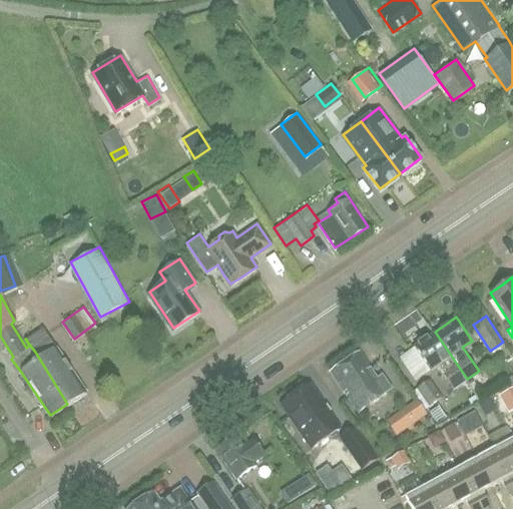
[(35,352),(67,404),(87,390),(57,346),(43,326),(26,339),(28,343),(35,352)]
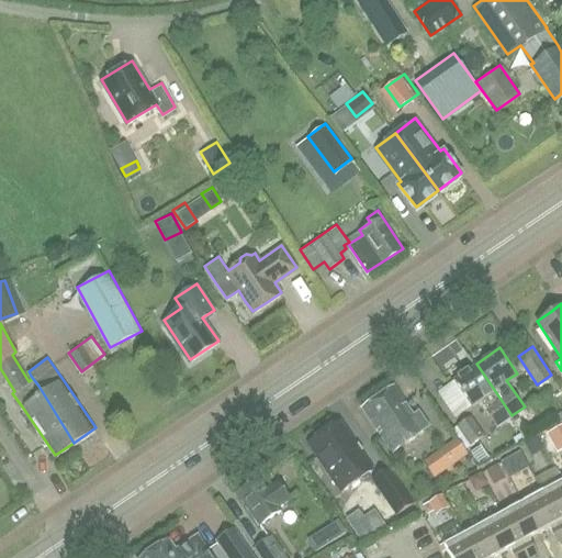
[(512,415),(476,364),(453,378),(471,404),(478,400),(497,426),(512,415)]
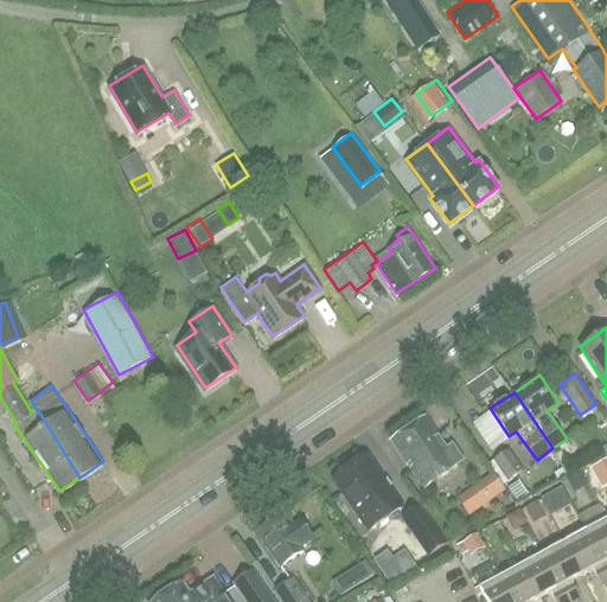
[(390,437),(423,486),(458,461),(426,414),(390,437)]
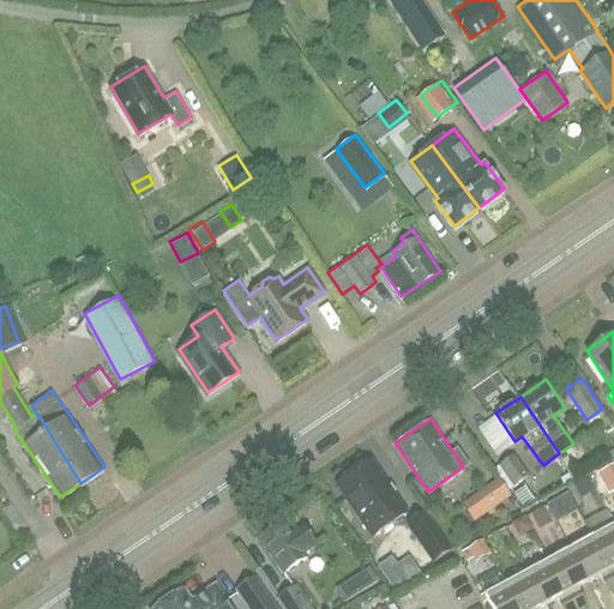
[(513,451),(499,460),(513,482),(528,471),(513,451)]
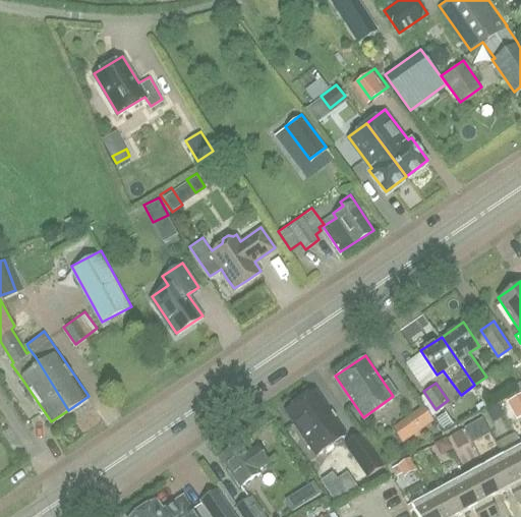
[(316,453),(345,433),(314,389),(286,409),(316,453)]
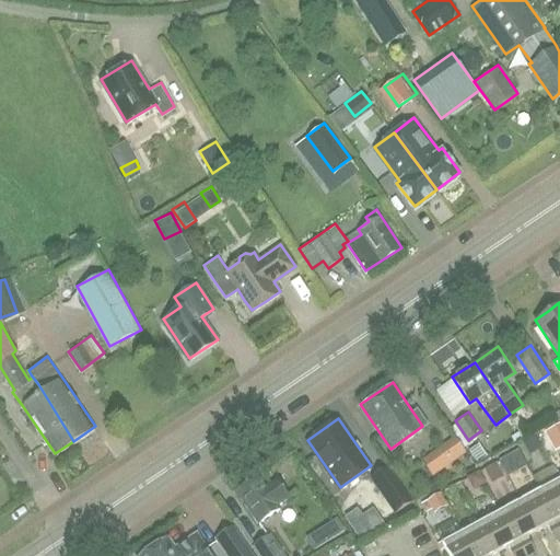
[(522,452),(541,442),(536,431),(516,441),(522,452)]
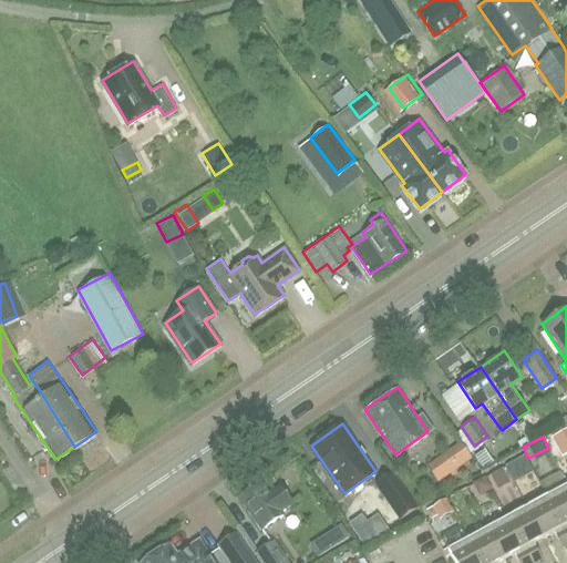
[(484,447),(475,452),(483,464),(492,459),(484,447)]
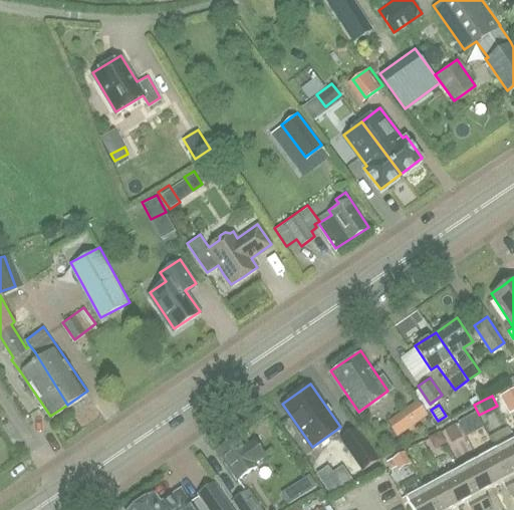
[(403,408),(388,418),(399,433),(413,422),(403,408)]
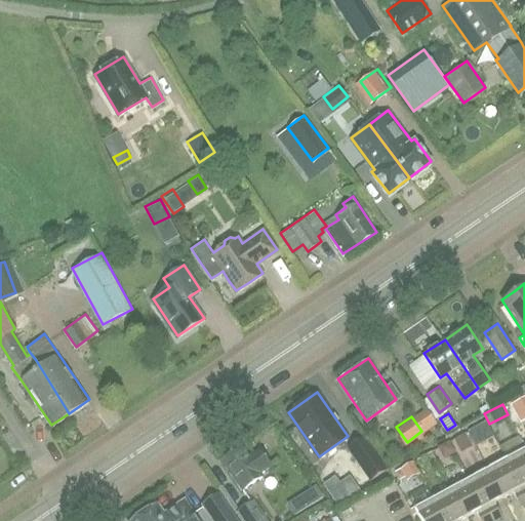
[(492,430),(485,416),(468,426),(476,440),(492,430)]
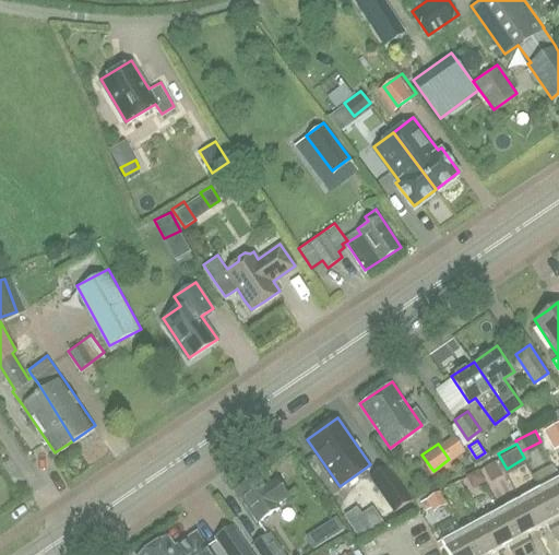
[(483,464),(491,480),(503,473),(496,458),(483,464)]
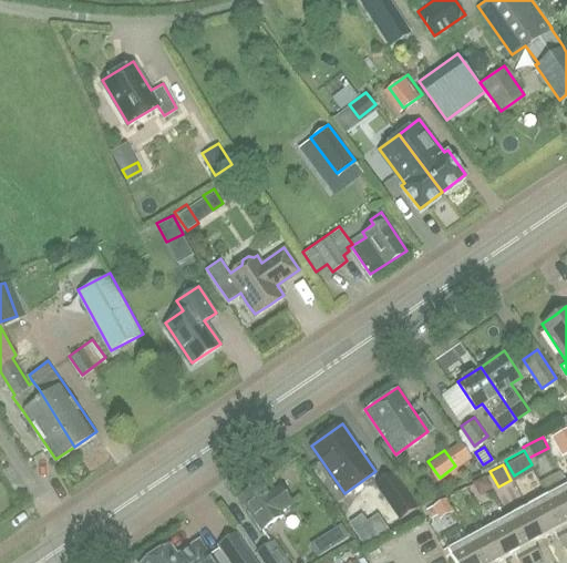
[(401,515),(415,505),(391,471),(377,481),(401,515)]
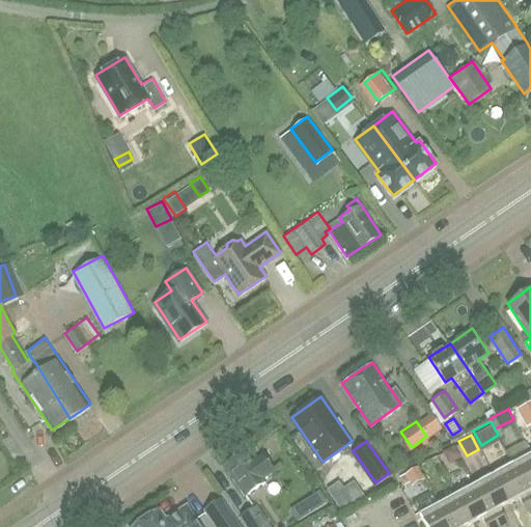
[(447,455),(453,458),(460,453),(454,443),(443,448),(447,455)]
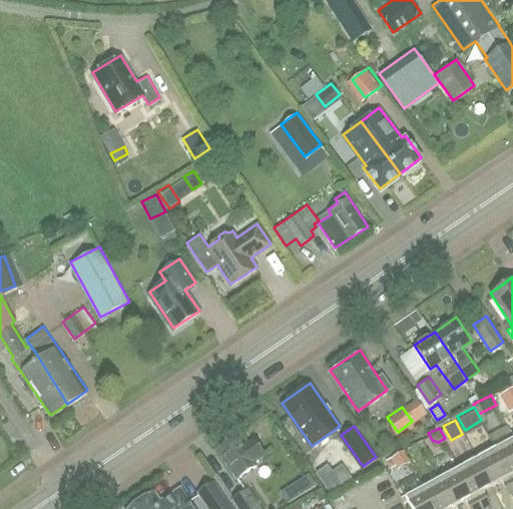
[(216,448),(236,477),(257,463),(254,460),(265,453),(254,437),(242,444),(236,435),(216,448)]
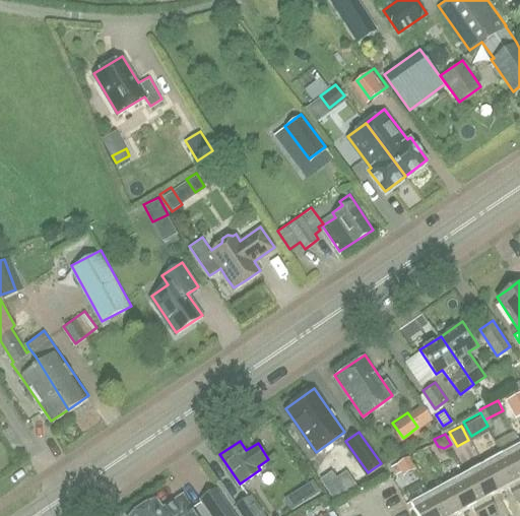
[(519,442),(519,441),(501,450),(519,486),(519,442)]
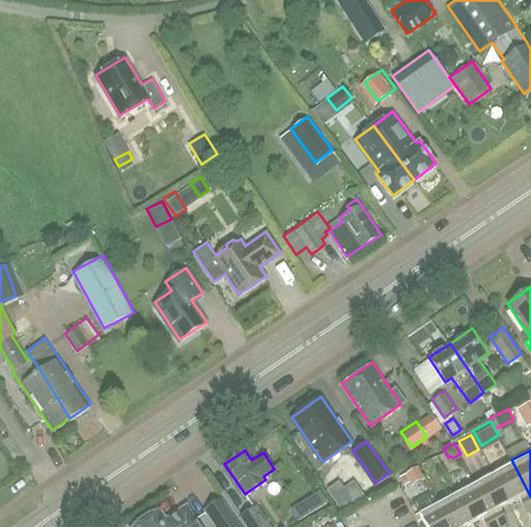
[(530,496),(511,460),(493,470),(509,500),(519,495),(527,510),(530,507),(530,496)]
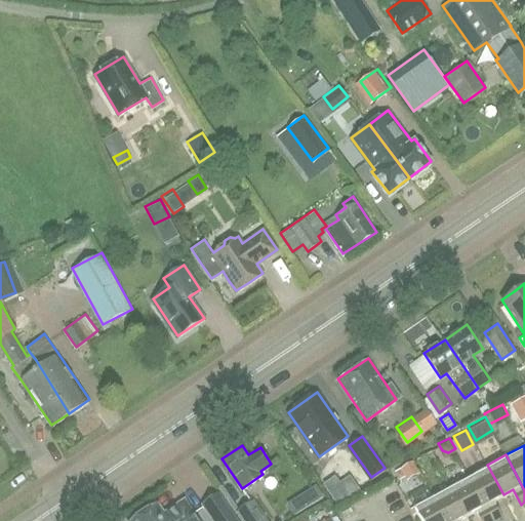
[(420,474),(412,459),(401,465),(409,480),(420,474)]
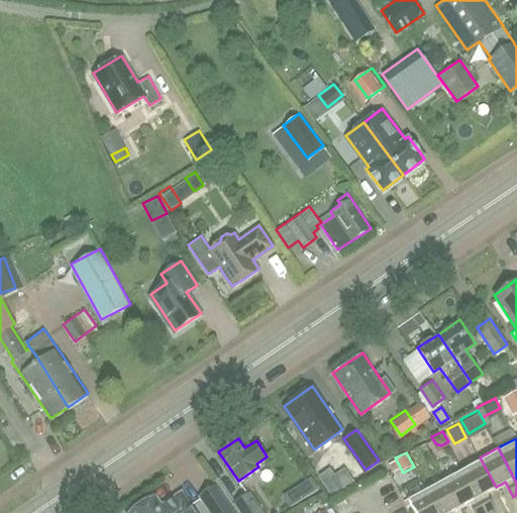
[(496,487),(480,457),(461,468),(486,511),(495,506),(487,491),(496,487)]
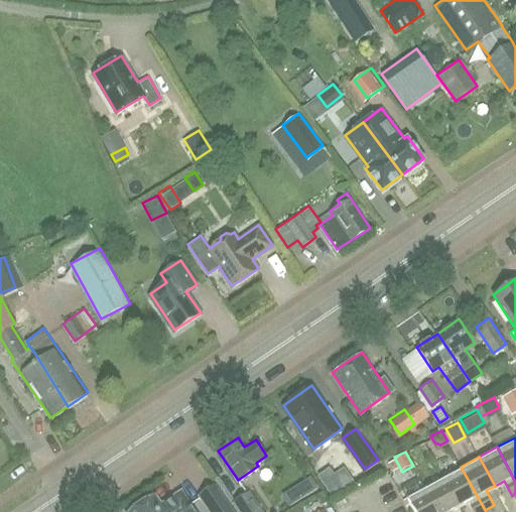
[(481,511),(485,510),(461,467),(442,476),(459,505),(468,500),(474,511),(481,511)]
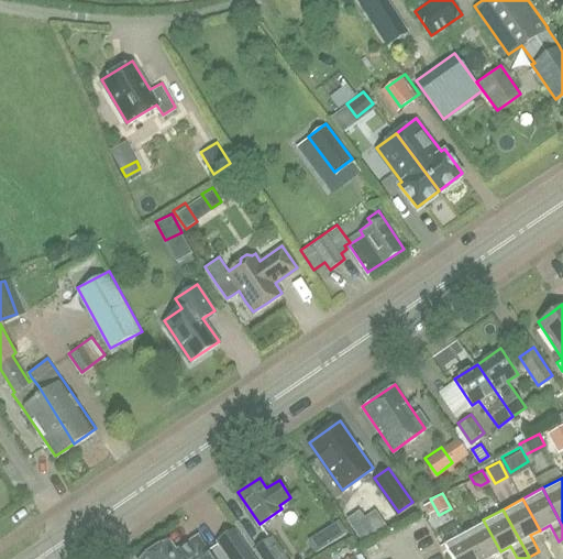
[(375,532),(364,515),(352,524),(363,539),(375,532)]
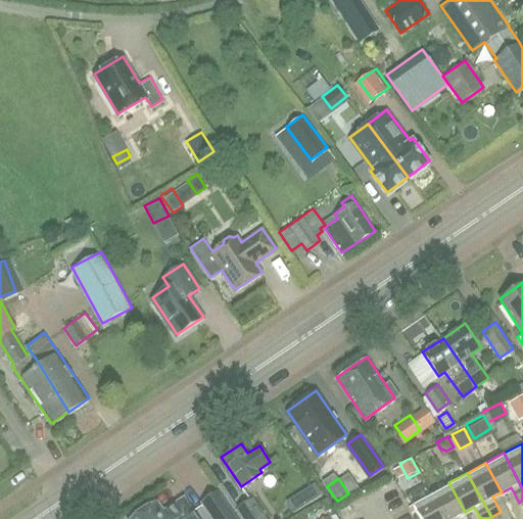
[(316,480),(301,489),(308,501),(323,491),(316,480)]
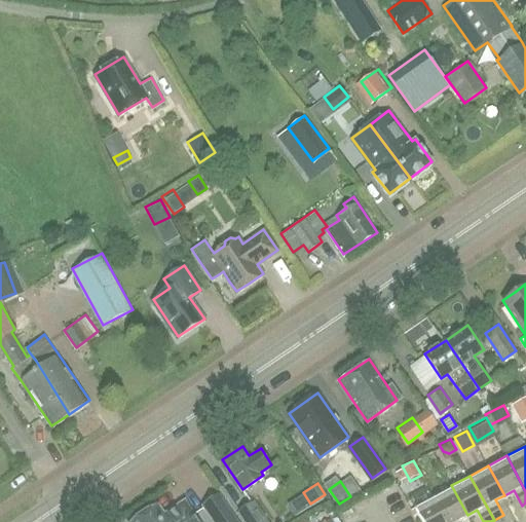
[(433,495),(427,484),(408,494),(422,521),(447,521),(433,495)]
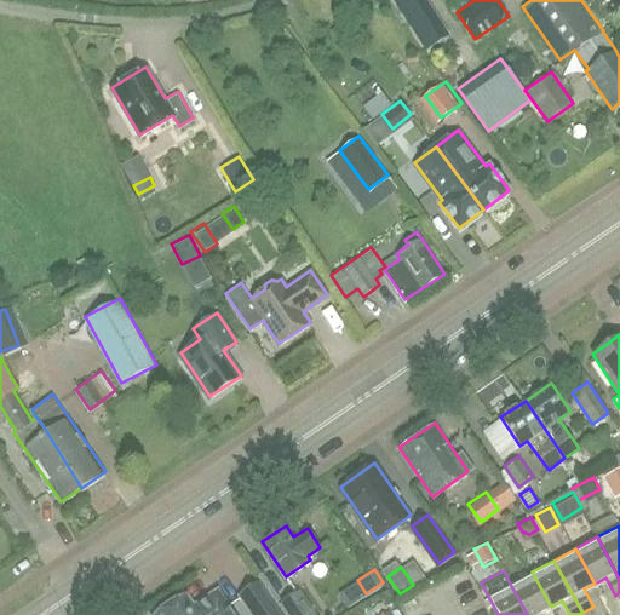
[(551,607),(532,572),(510,584),(527,614),(541,614),(540,613),(551,607)]
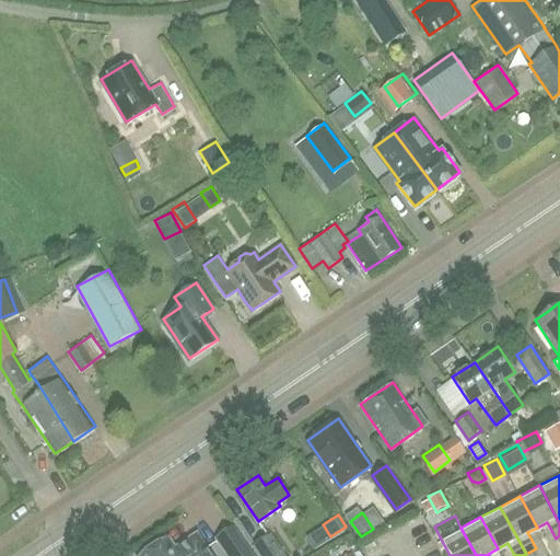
[(255,555),(234,523),(214,536),(228,555),(255,555)]
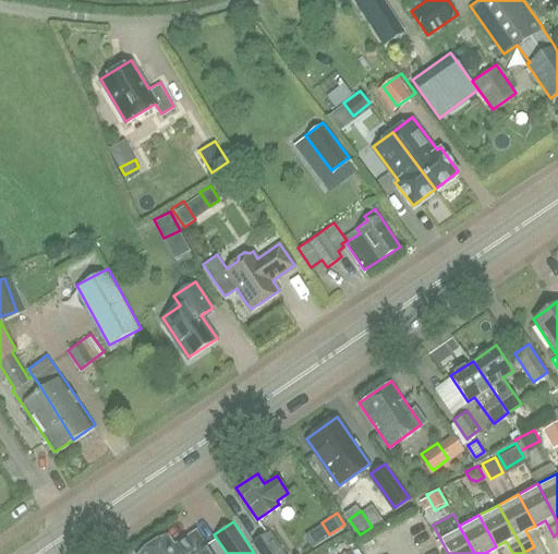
[(167,534),(137,553),(211,553),(196,530),(174,545),(167,534)]
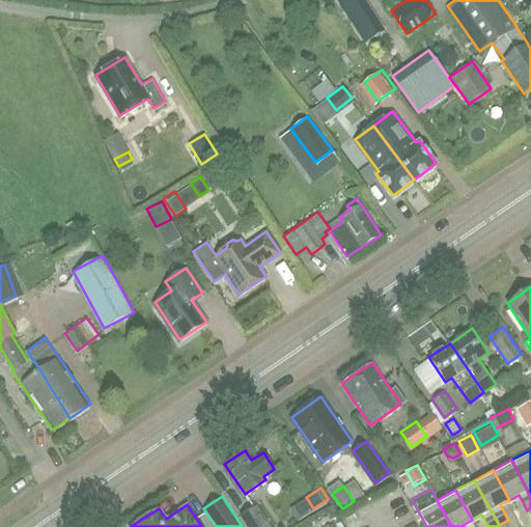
[(271,526),(256,504),(239,516),(246,526),(271,526)]
